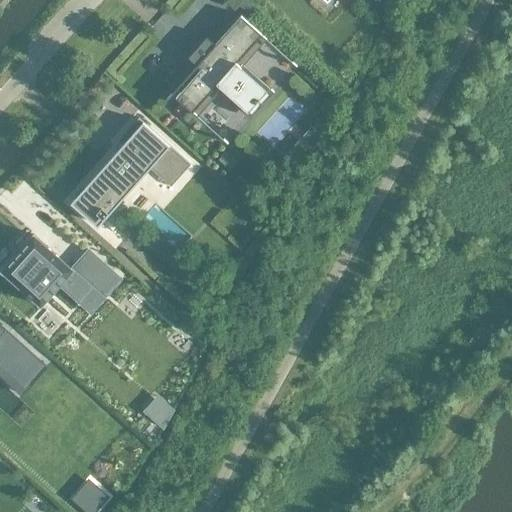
[(307,0),(327,19),(342,0),(362,0),(363,1),(363,0),(307,0)]
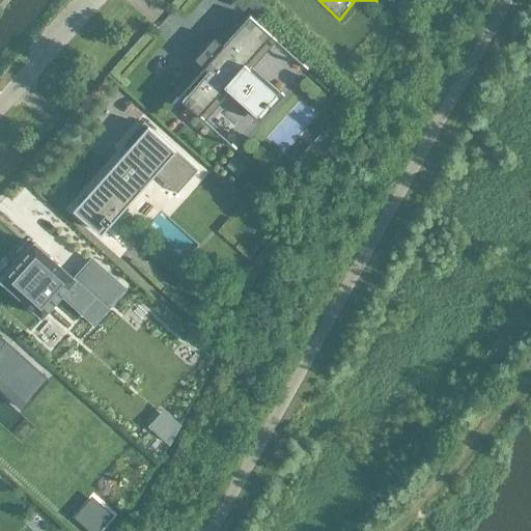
[(276,92),(246,65),(272,35),(250,16),(223,47),(227,50),(225,53),(219,56),(214,61),(213,64),(212,67),(183,101),(200,116),(226,87),(257,114),(264,107),(266,108),(272,102),(270,101),(276,92)]
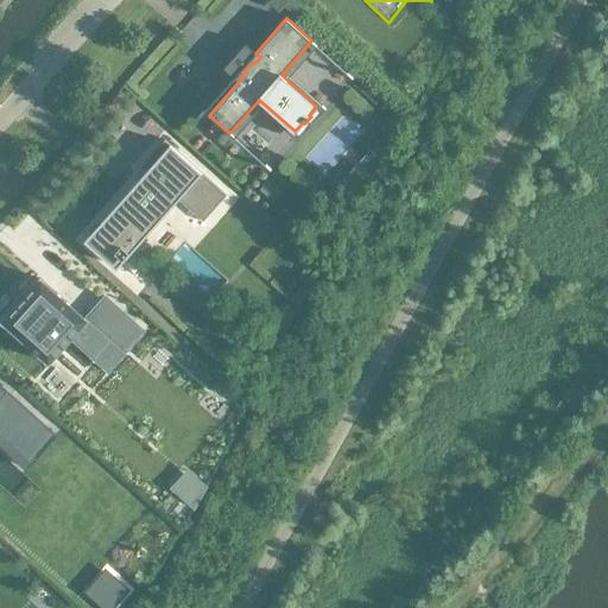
[(171,135),(71,245),(109,280),(113,277),(118,278),(182,206),(201,223),(226,196),(204,177),(208,170),(171,135)]
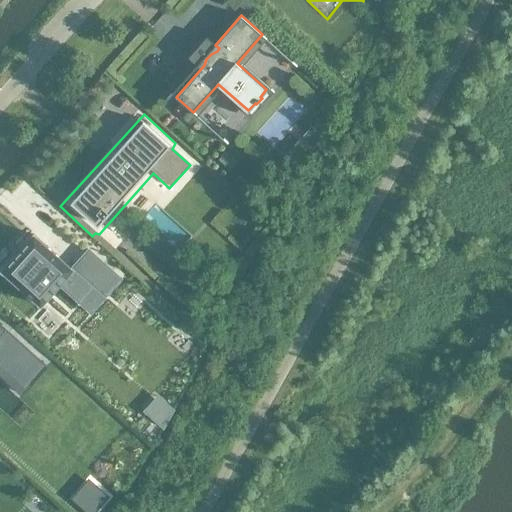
[(314,127),(300,140),(309,150),(323,137),(314,127)]
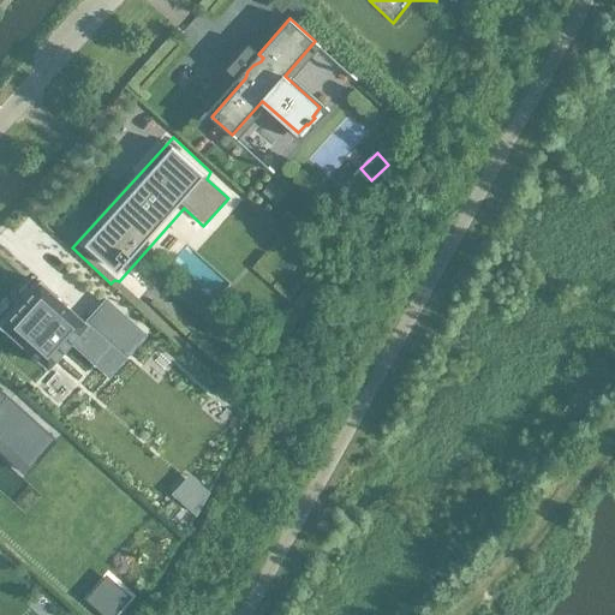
[(41,281),(3,326),(34,352),(31,354),(36,358),(37,357),(49,368),(72,341),(95,363),(107,348),(112,348),(124,359),(145,334),(107,299),(87,322),(41,281)]
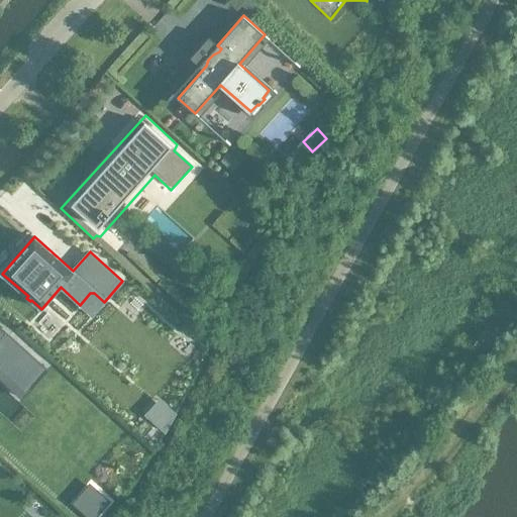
[(168,407),(154,422),(166,432),(176,414),(168,407)]
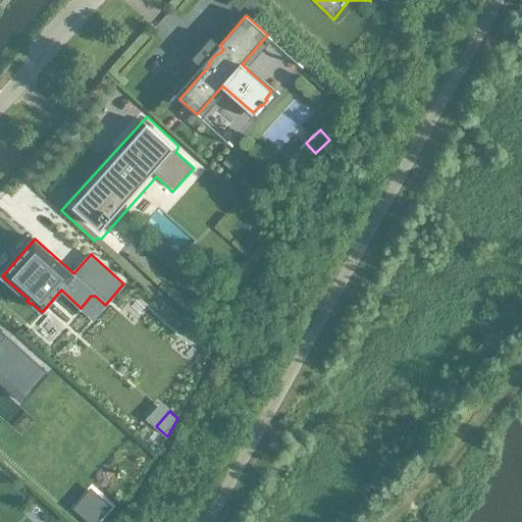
[(72,507),(90,521),(98,521),(114,504),(93,484),(72,507)]
